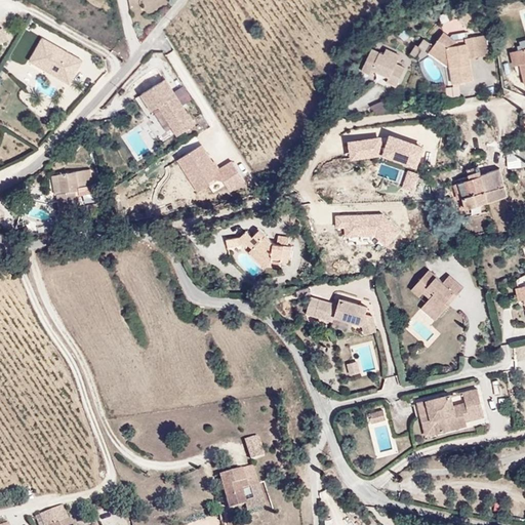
[(450,40),(454,43),(468,42),(467,35),(452,37),(450,40)]
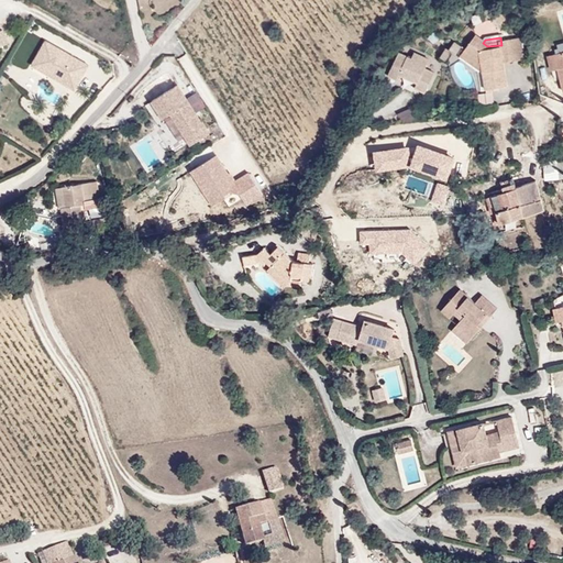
[(503,64),(501,57),(509,56),(510,63),(523,61),(521,42),(501,45),(487,46),(476,39),(466,52),(493,70),(487,77),(489,90),(506,88),(503,64)]
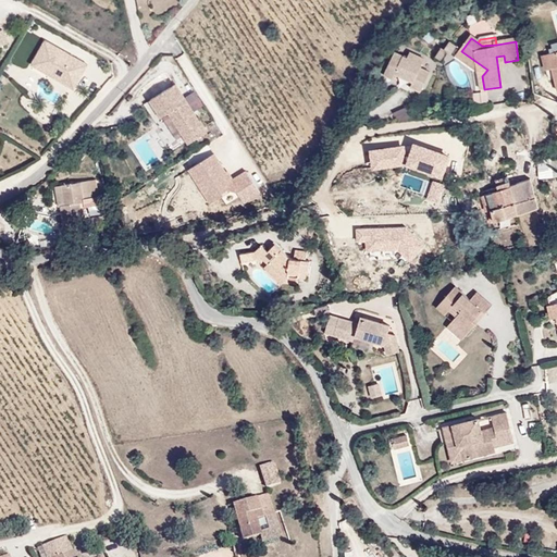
[(445,39),(436,58),(447,63),(456,44),(445,39)]
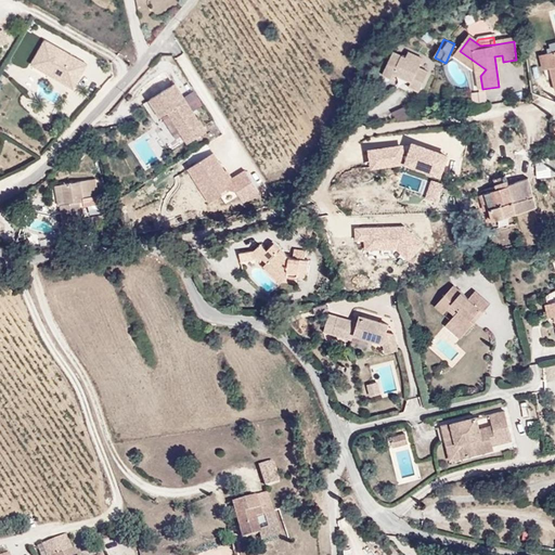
[(59,81),(73,89),(82,73),(75,69),(79,62),(44,41),(35,60),(62,75),(59,81)]
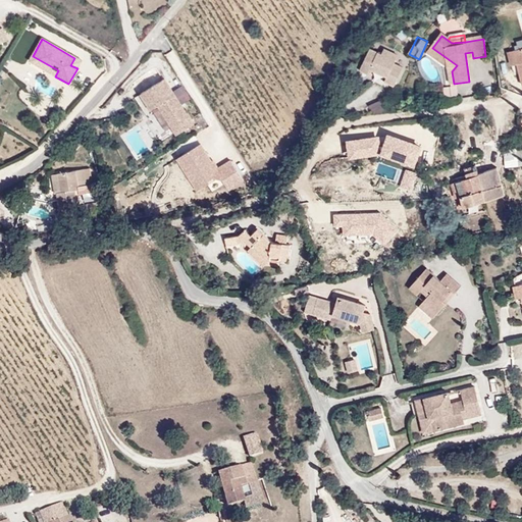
[(457,65),(432,48),(428,53),(447,66),(449,85),(454,84),(452,71),(457,65)]
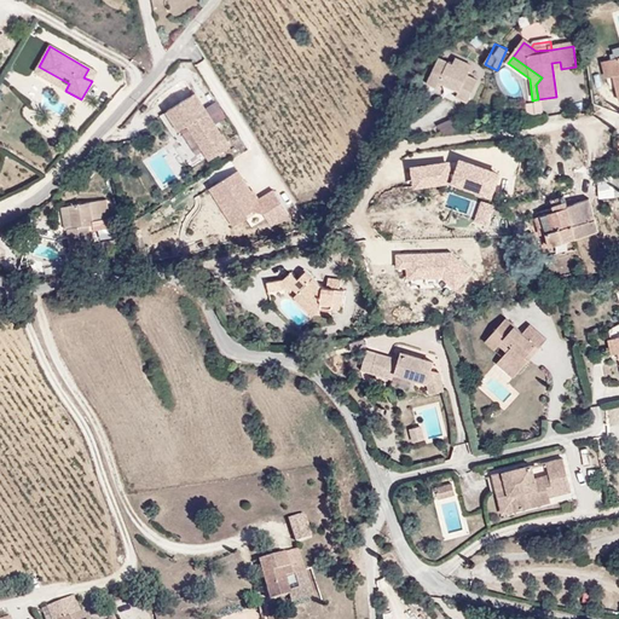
[(456,99),(467,105),(478,84),(467,77),(472,68),(455,59),(451,67),(438,59),(426,85),(437,90),(439,85),(458,94),(456,99)]
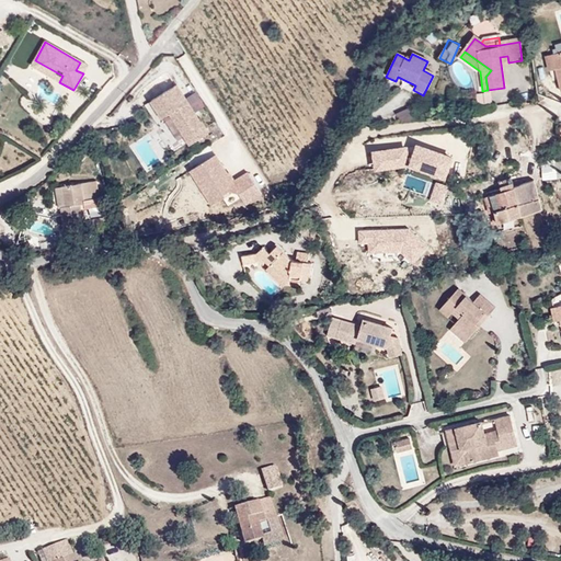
[(560,93),(560,54),(546,58),(550,72),(554,71),(560,93)]
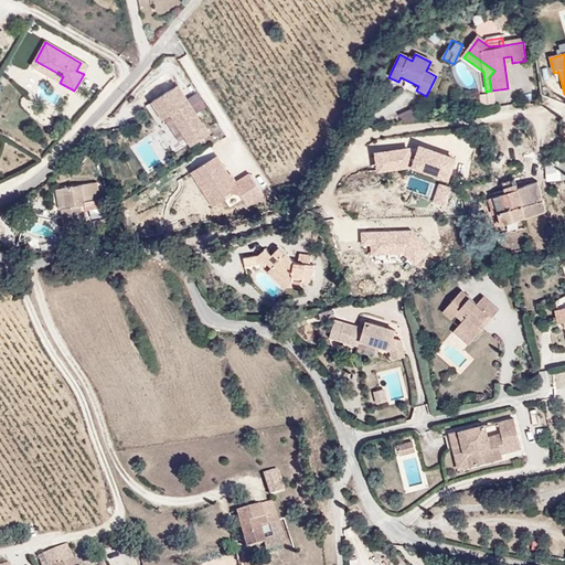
[(35,61),(32,67),(60,83),(63,76),(35,61)]
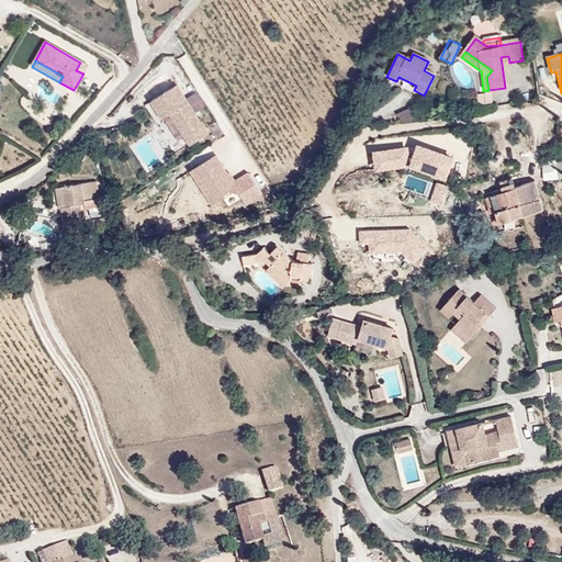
[(83,74),(88,66),(80,63),(76,70),(83,74)]
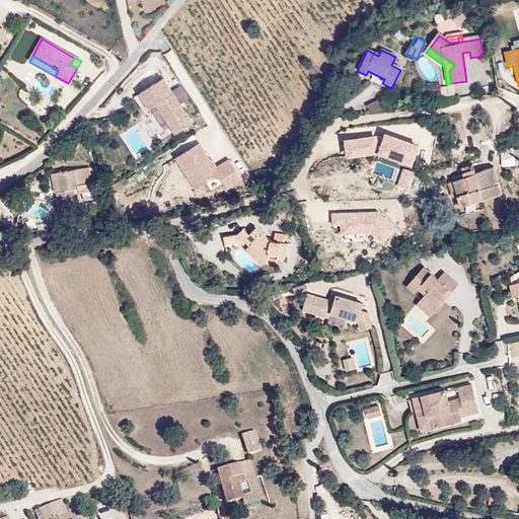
[(150,113),(158,108),(176,137),(193,127),(164,82),(140,96),(150,113)]
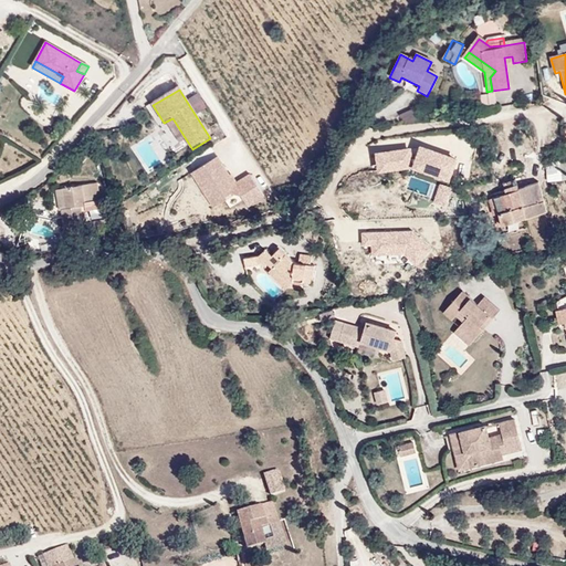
[(495,108),(494,96),(482,97),(483,109),(495,108)]
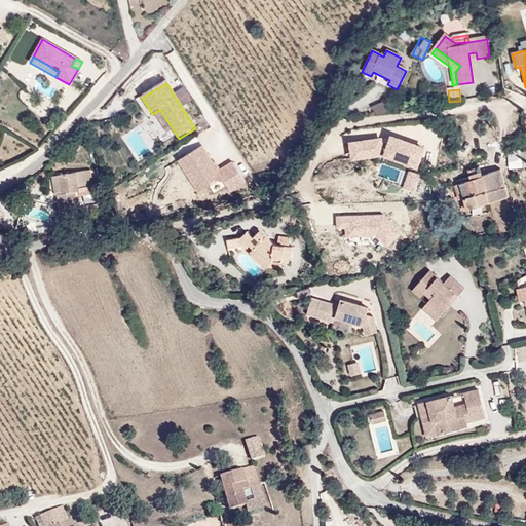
[(376,116),(388,110),(382,99),(371,105),(376,116)]
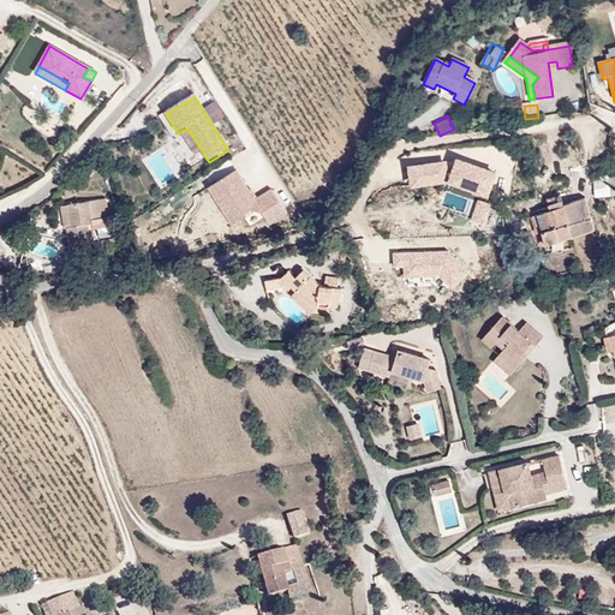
[(255,206),(236,174),(209,191),(233,228),(260,213),(269,228),(287,216),(273,193),(255,206)]
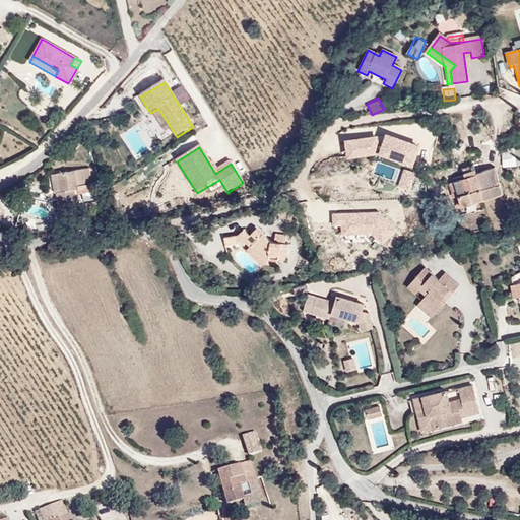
[(504,195),(497,169),(462,179),(461,176),(447,180),(455,198),(458,197),(462,208),(504,195)]
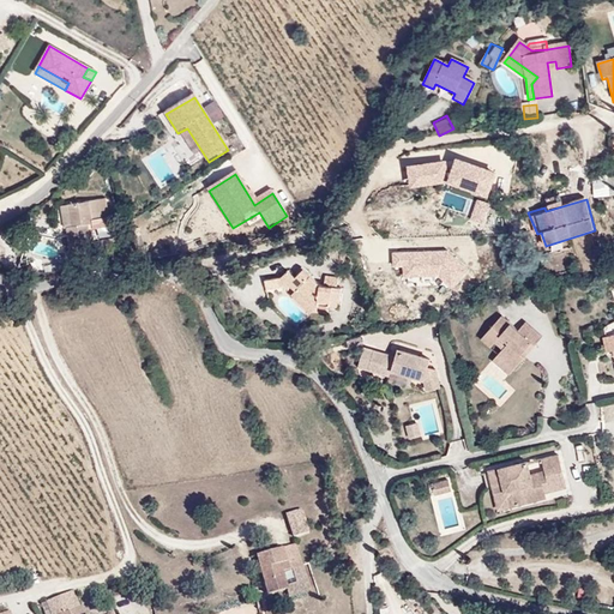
[(91,250),(88,226),(92,226),(91,221),(107,218),(103,200),(66,206),(70,228),(65,228),(70,253),(91,250)]
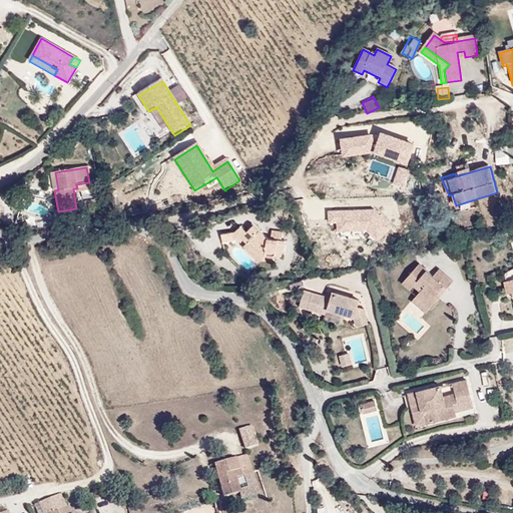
[(58,190),(55,172),(49,173),(52,191),(58,190)]
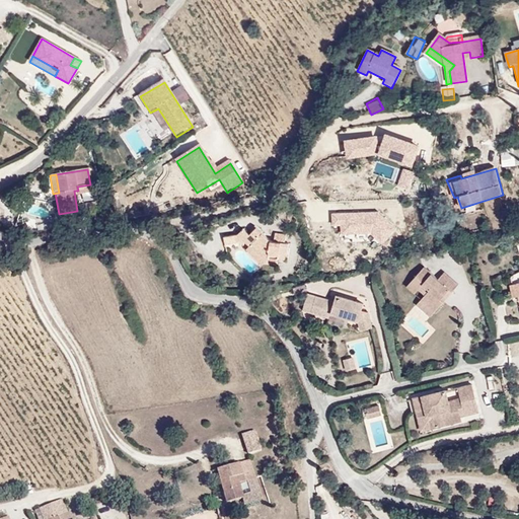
[(287,260),(289,242),(285,242),(286,233),(275,232),(274,241),(270,240),(256,226),(248,233),(243,228),(237,234),(243,241),(248,245),(265,261),(268,257),(287,260)]
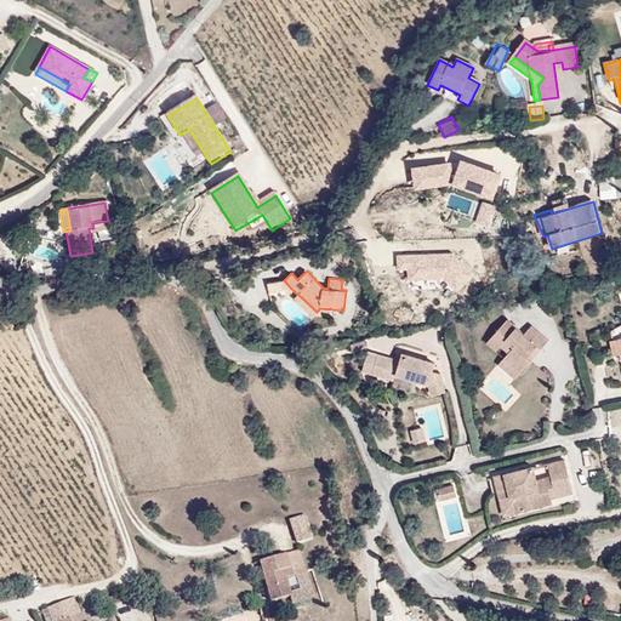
[(291,289),(284,280),(267,283),(269,292),(291,289)]
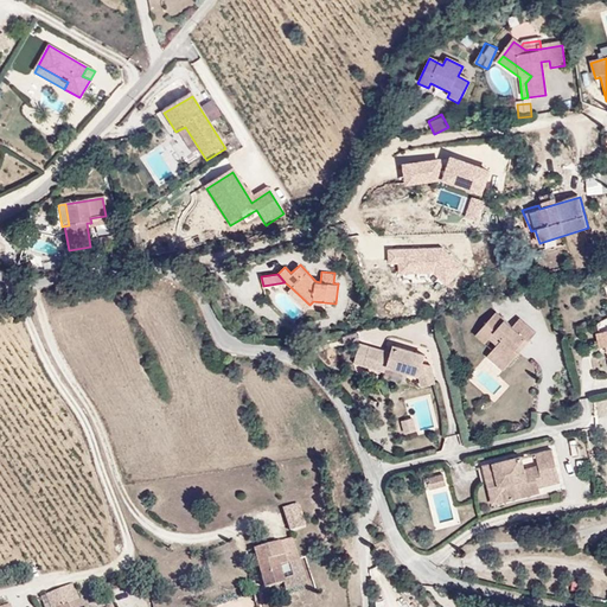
[(287,291),(306,308),(310,305),(291,287),(287,291)]
